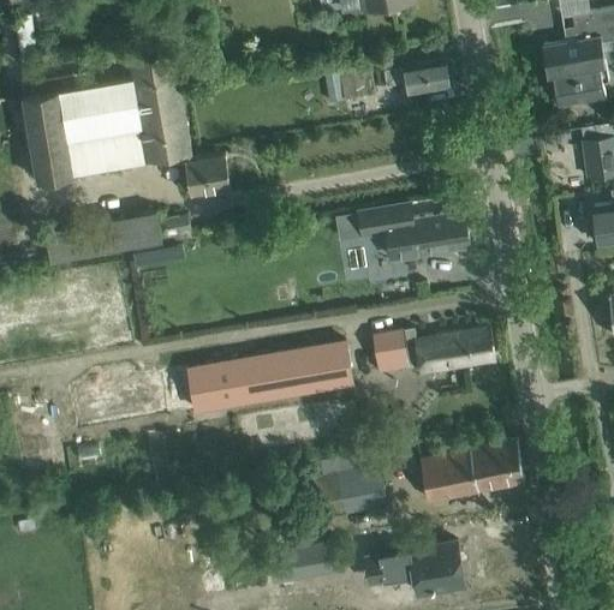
[(415,4),(413,0),(345,0),(349,15),(365,12),(365,13),(415,4)]
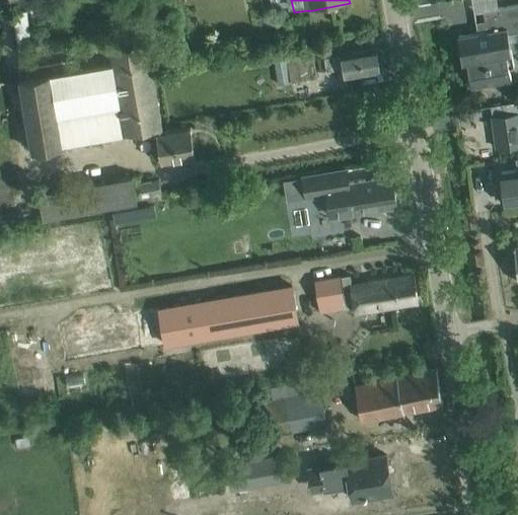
[(511,56),(508,39),(517,35),(517,8),(484,15),(487,31),(477,32),(478,38),(459,41),(463,64),(467,63),(472,92),(512,85),(507,57),(511,56)]
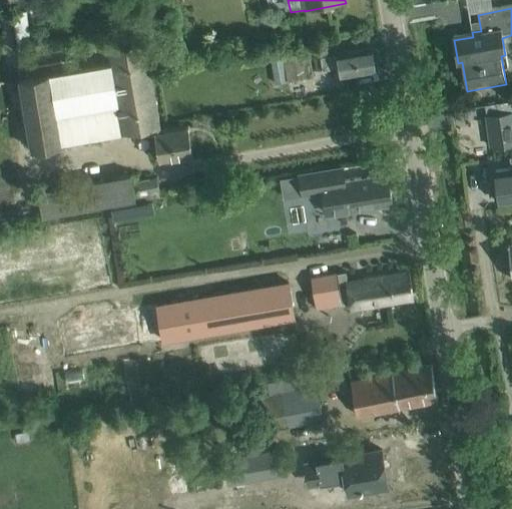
[(376,73),(373,51),(321,60),(323,74),(339,71),(341,79),(376,73)]
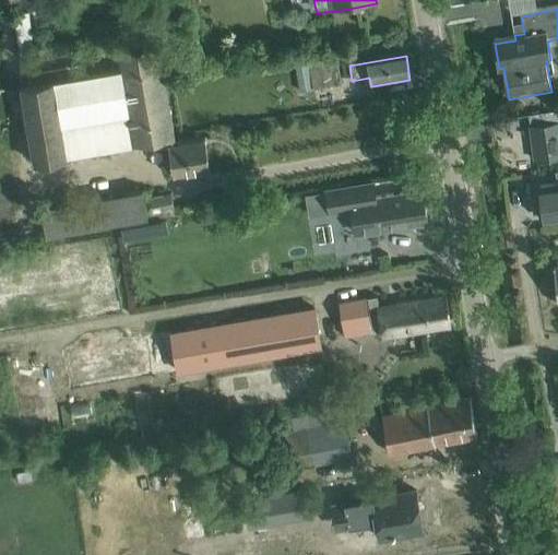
[(175,146),(162,71),(122,78),(121,71),(81,79),(80,68),(19,79),(34,168),(134,150),(134,149),(168,143),(174,178),(211,172),(206,142),(175,146)]
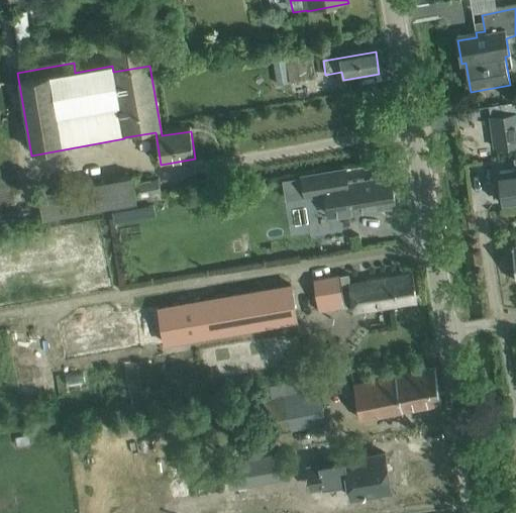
[(289,86),(314,81),(311,63),(286,67),(289,86)]
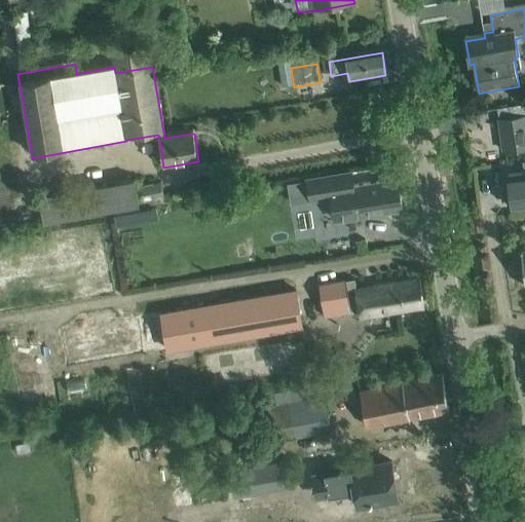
[(524,108),(498,112),(504,154),(524,151),(524,108)]
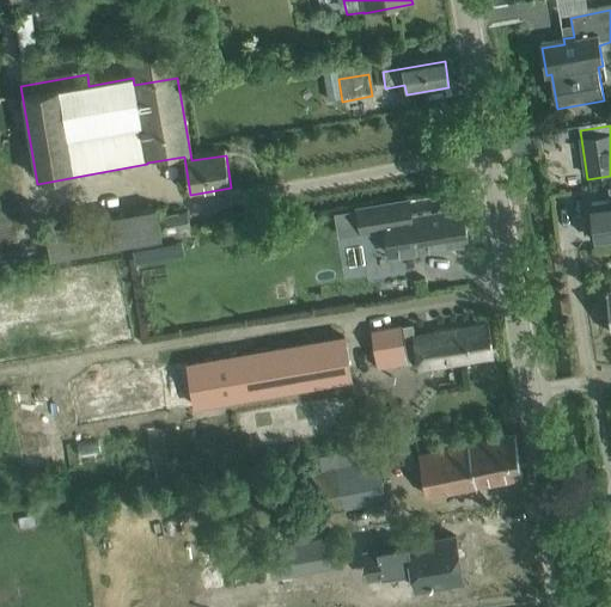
[(469,247),(463,212),(411,220),(409,203),(358,212),(362,237),(386,233),(391,259),(469,247)]
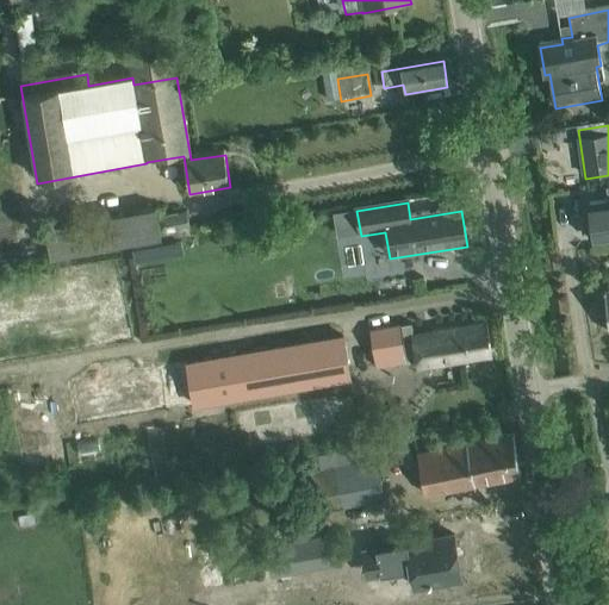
[(608,204),(589,207),(592,228),(588,228),(589,242),(594,242),(595,244),(608,242),(608,204)]
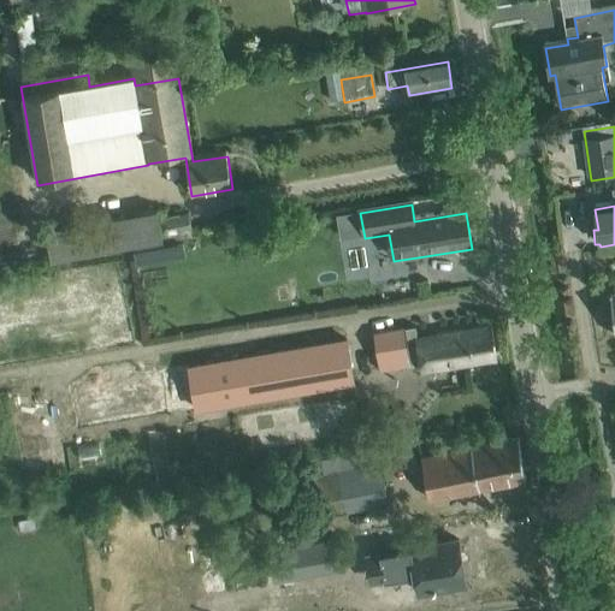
[(157,213),(46,232),(52,265),(163,244),(157,213)]
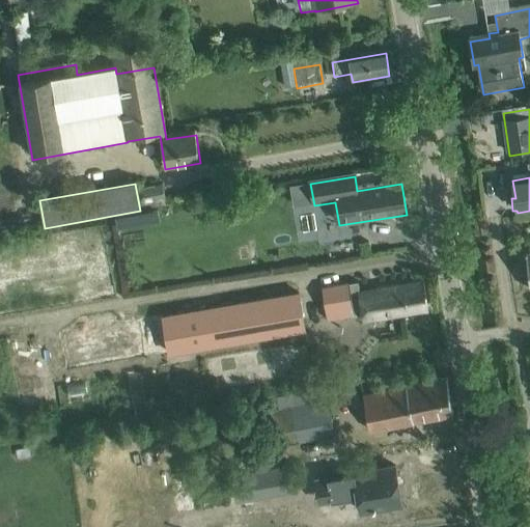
[(162,194),(138,197),(140,212),(164,207),(162,194)]
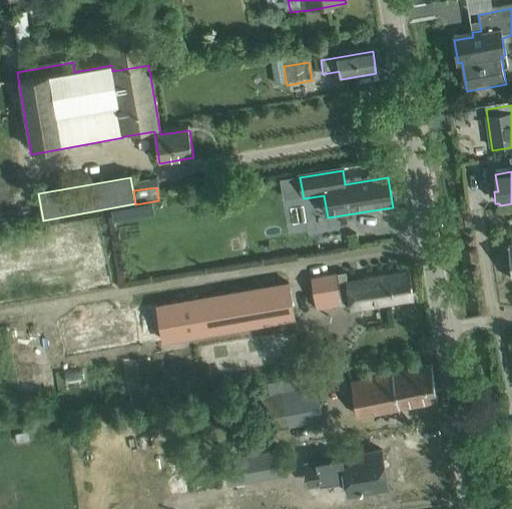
[(137,207),(114,211),(116,222),(139,219),(137,207)]
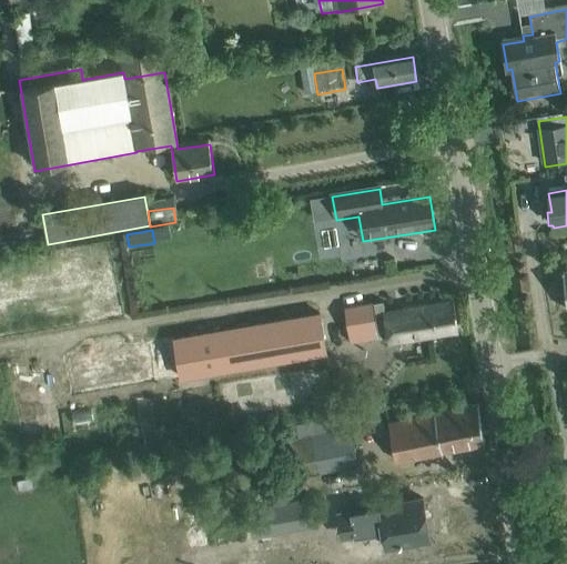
[(396,261),(386,263),(388,279),(398,278),(396,261)]
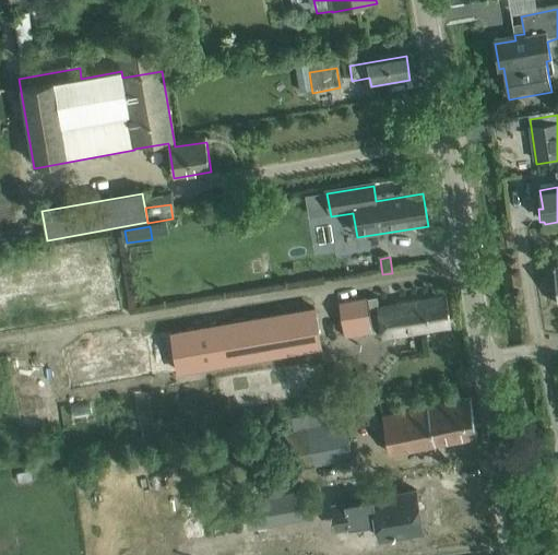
[(451,330),(447,299),(378,310),(376,300),(367,303),(366,302),(339,306),(344,334),(370,330),(371,335),(381,334),(382,340),(451,330)]
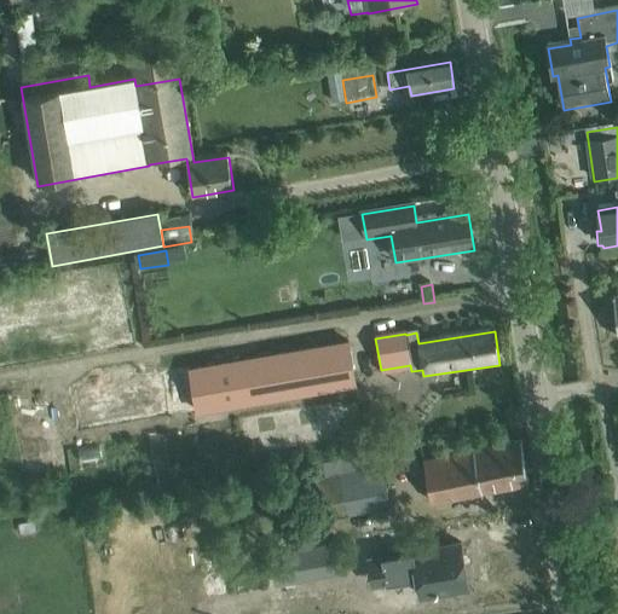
[(344,345),(186,371),(195,415),(351,387),(344,345)]
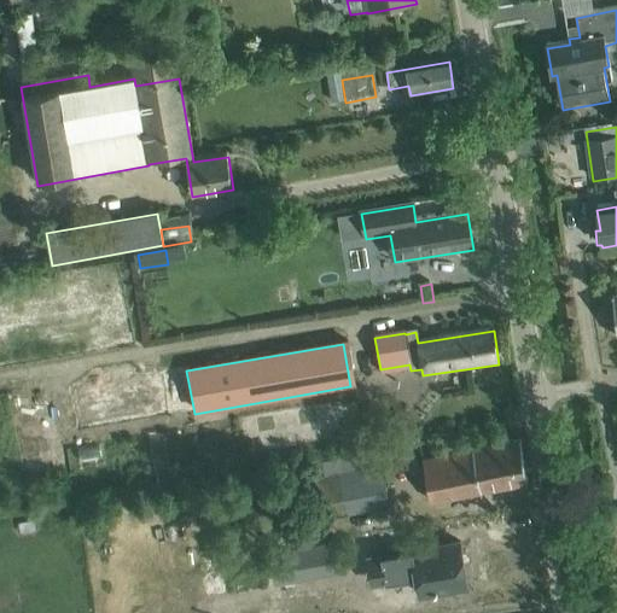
[(529,486),(521,444),(420,462),(428,506),(529,486)]
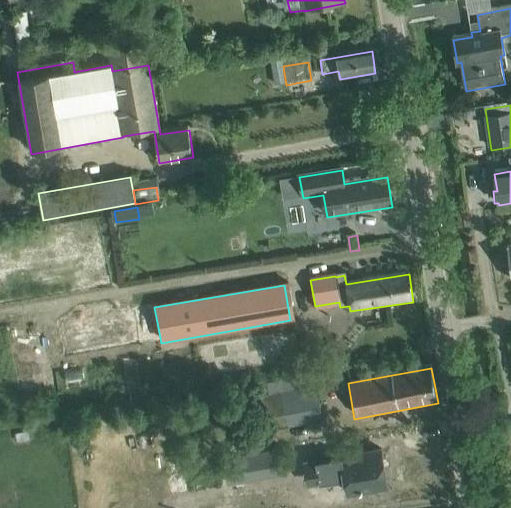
[(320,422),(311,377),(268,386),(270,394),(279,392),(286,429),(320,422)]
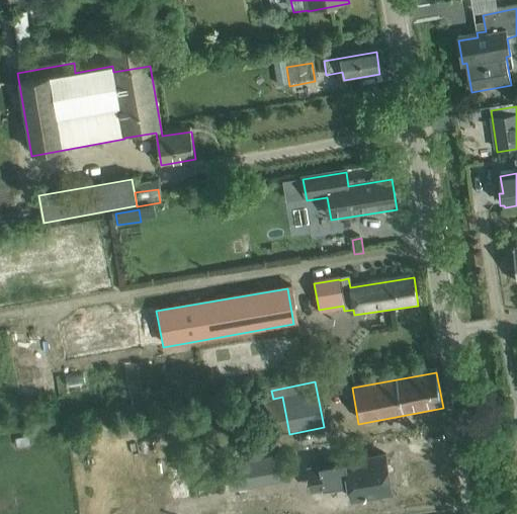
[(386,457),(310,470),(312,486),(313,493),(349,487),(351,502),(362,500),(364,511),(394,506),(392,495),(393,495),(386,457)]
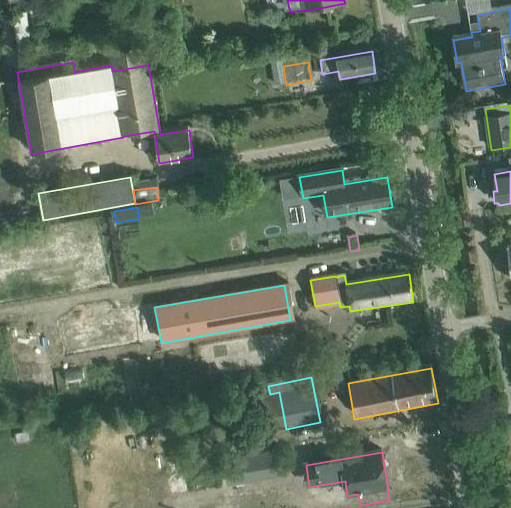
[(225,472),(228,485),(287,475),(289,474),(286,461),(225,472)]
